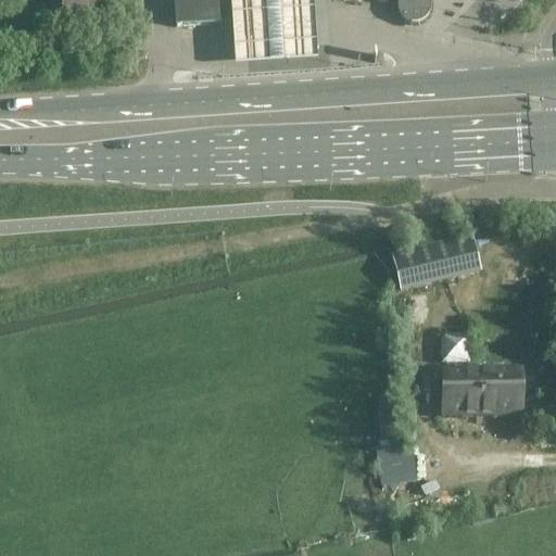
[(96,4),(96,0),(60,0),(61,21),(76,21),(77,23),(93,23),(92,4),(96,4)]
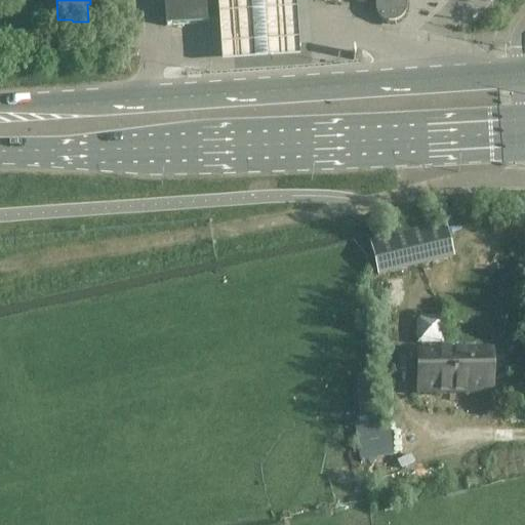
[(162,0),(165,27),(216,23),(238,0),(162,0)]
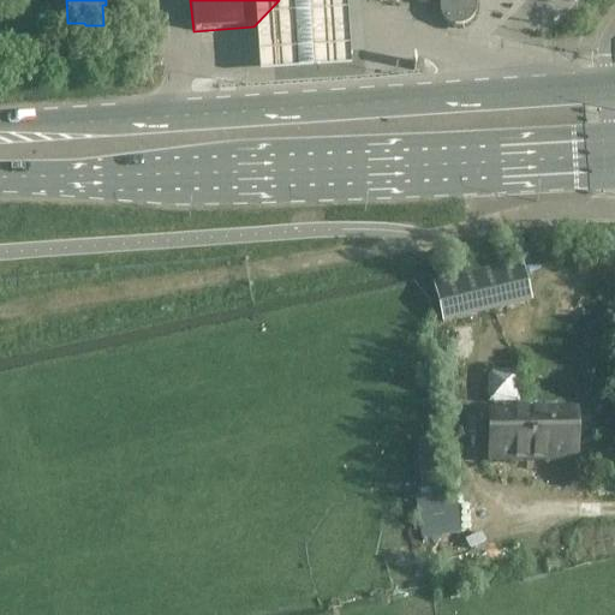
[(377,0),(413,0),(415,1),(428,0),(439,0),(440,16),(443,21),(448,25),(453,28),(461,27),(470,22),(472,18),(473,12),(472,0),(377,0)]
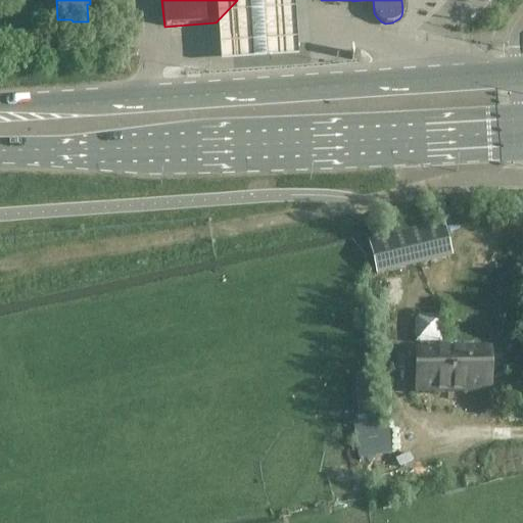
[(442,224),(368,242),(376,274),(383,272),(388,271),(450,255),(442,224)]
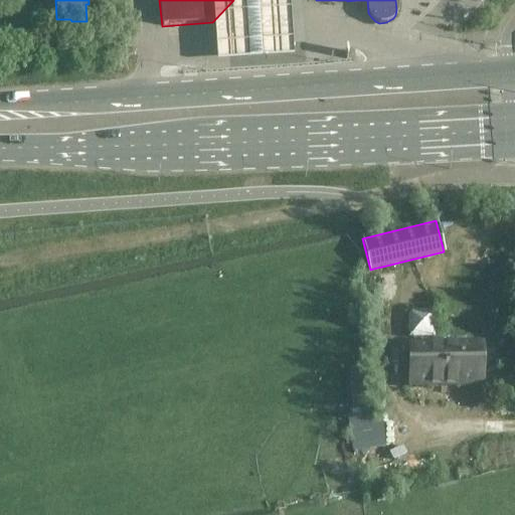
[(437,338),(438,311),(410,310),(409,336),(437,338)]
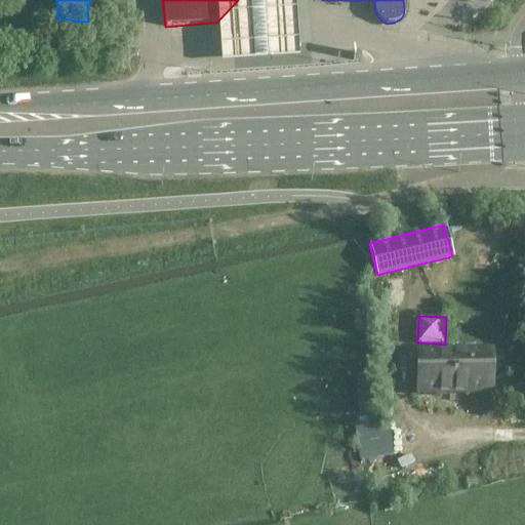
[(491,353),(417,354),(417,389),(436,389),(436,395),(491,394),(491,353)]
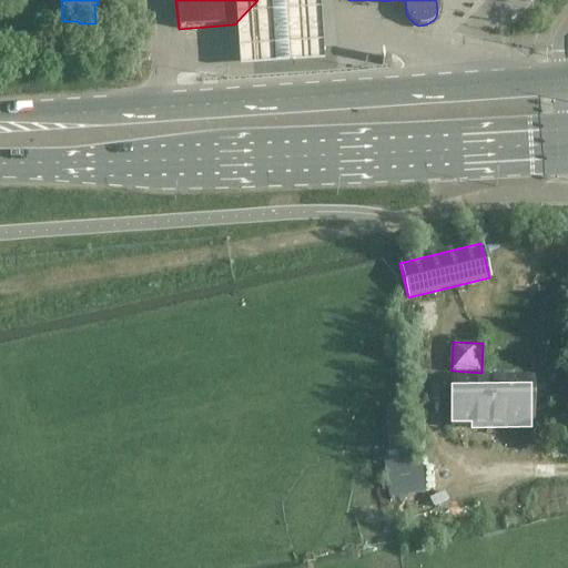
[(423,456),(385,462),(391,497),(427,492),(423,456)]
